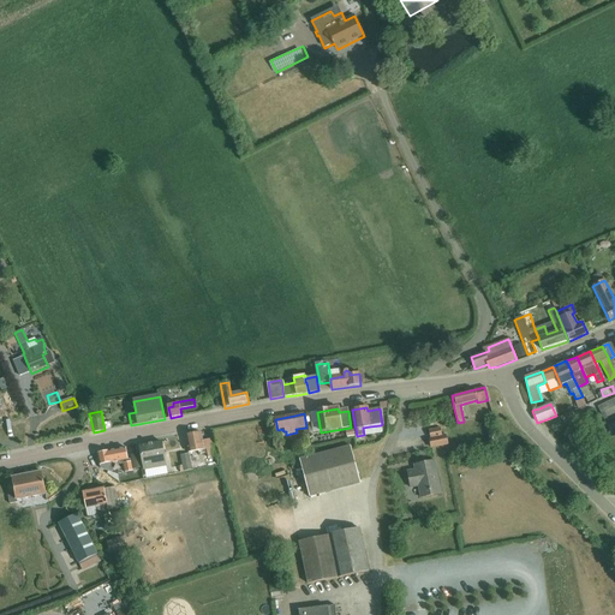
[(442,437),(440,429),(429,430),(430,439),(431,439),(431,440),(429,440),(431,448),(447,445),(446,436),(442,437)]
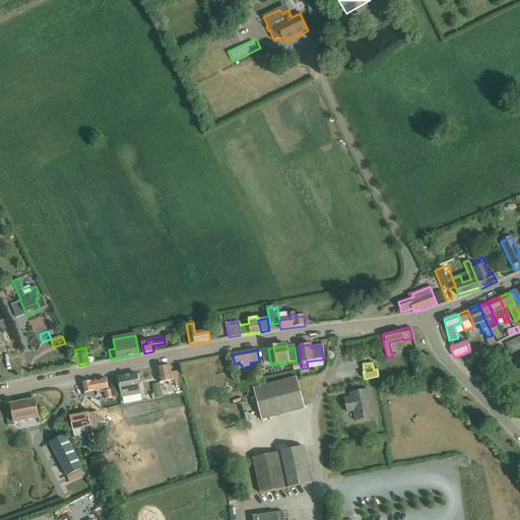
[(175,384),(176,387),(182,386),(179,372),(171,373),(170,366),(156,369),(159,383),(168,382),(168,384),(169,384),(169,385),(175,384)]
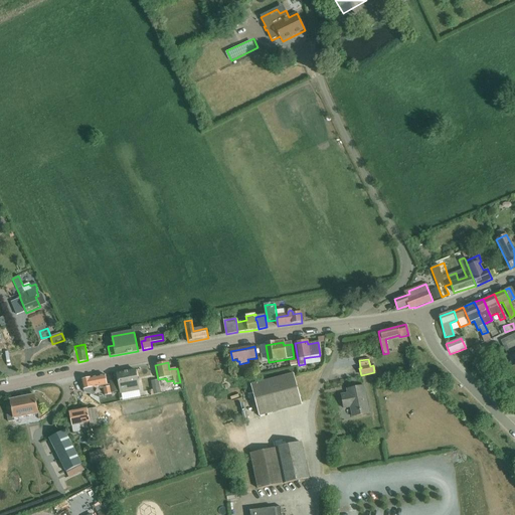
[(117,374),(120,393),(139,390),(135,370),(117,374)]
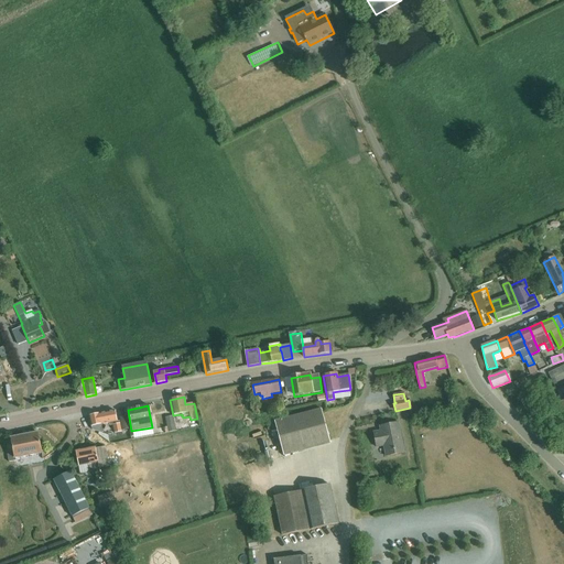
[(274,422),(283,454),(329,441),(322,410),(274,422)]
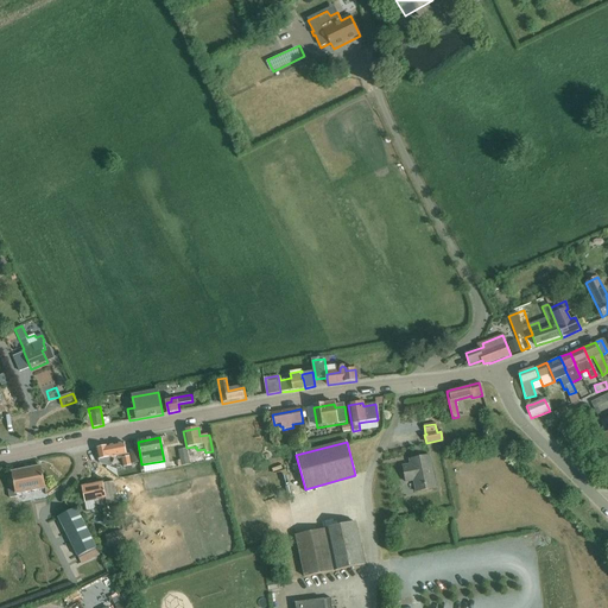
[(109,458),(127,455),(125,444),(96,450),(100,464),(111,467),(109,458)]
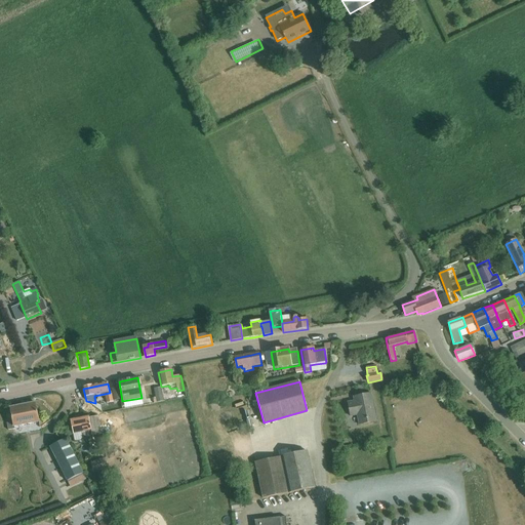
[(112,389),(114,401),(120,400),(118,388),(112,389)]
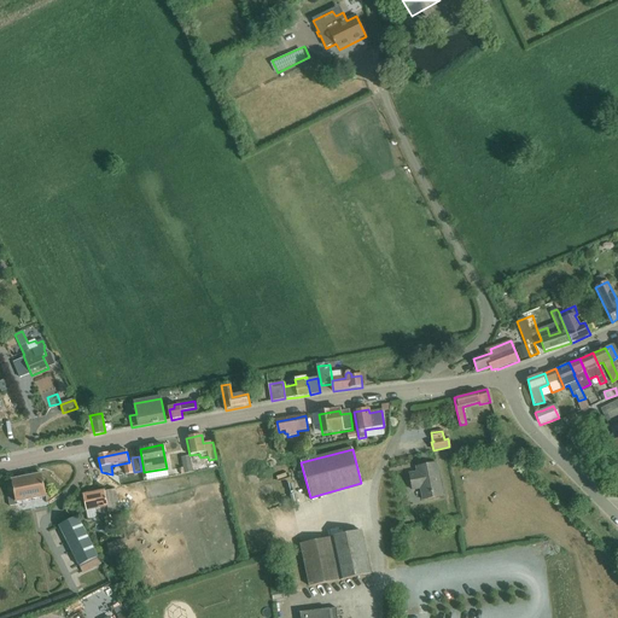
[(185,474),(193,473),(190,456),(181,458),(185,474)]
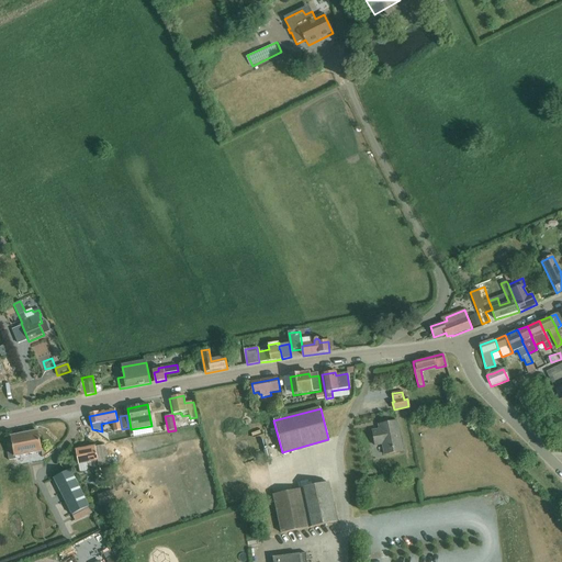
[(379,425),(379,429),(372,431),(375,447),(382,445),(384,456),(403,451),(397,422),(379,425)]
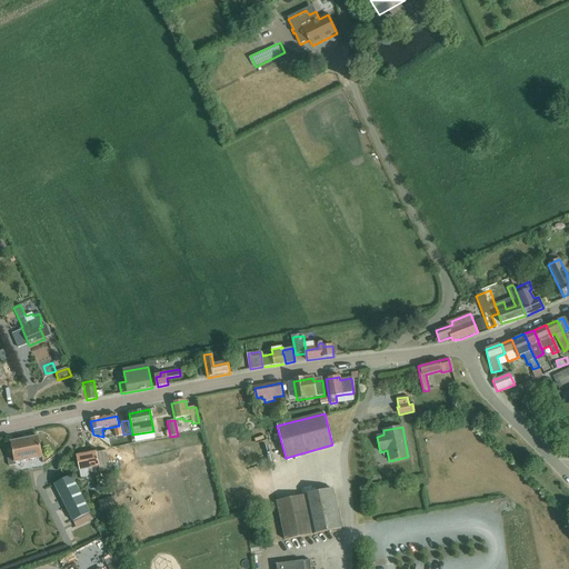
[(113,429),(116,438),(123,436),(121,428),(113,429)]
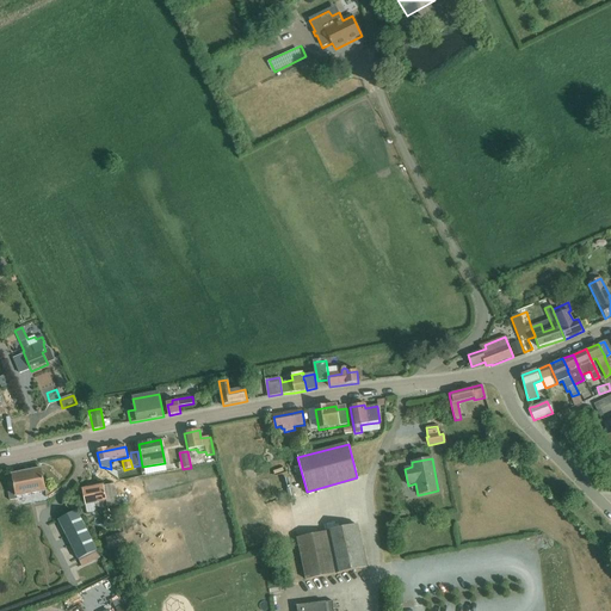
[(17,498),(45,492),(41,470),(12,475),(14,489),(7,491),(10,501),(17,500),(17,498)]
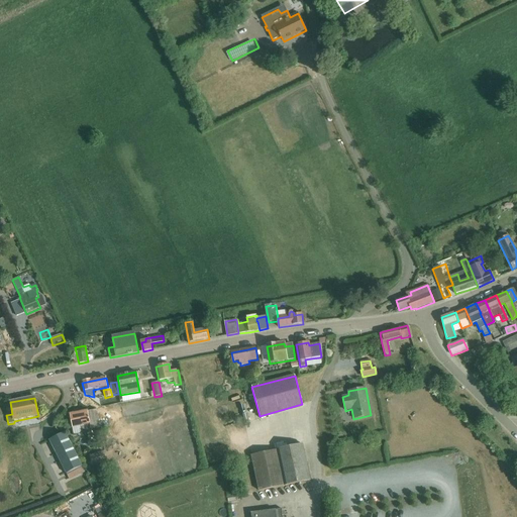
[(86,412),(71,415),(73,428),(74,435),(82,434),(92,432),(91,429),(100,427),(97,411),(86,412)]
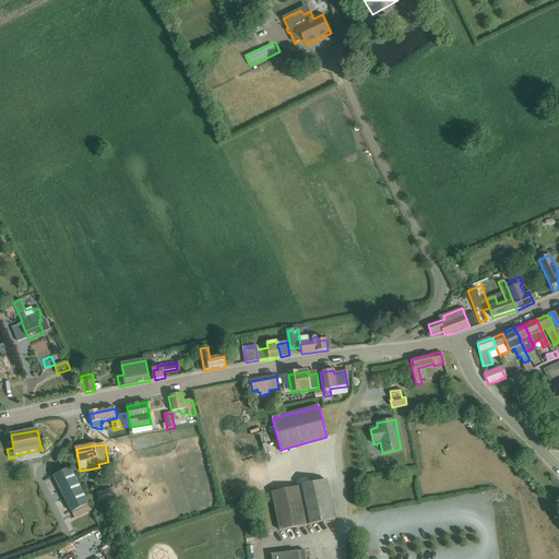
[(54,476),(74,519),(92,510),(70,467),(54,476)]
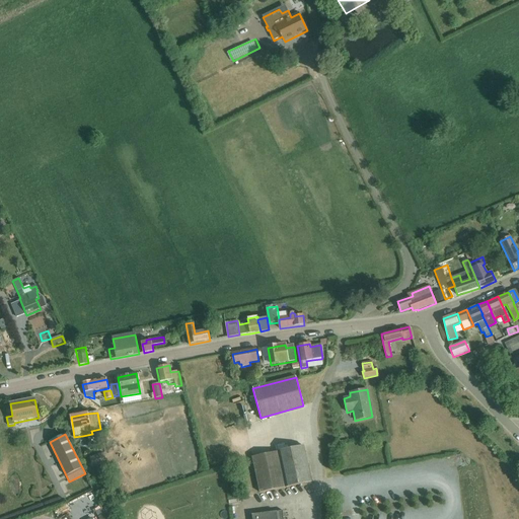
[(311,483),(303,447),(251,457),(260,493),(311,483)]
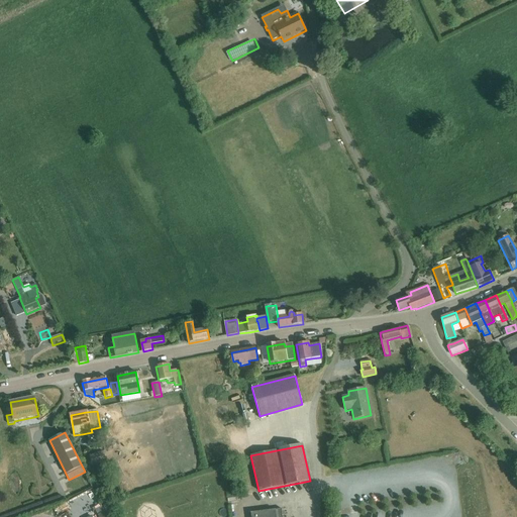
[(89,455),(92,466),(106,461),(103,452),(89,455)]
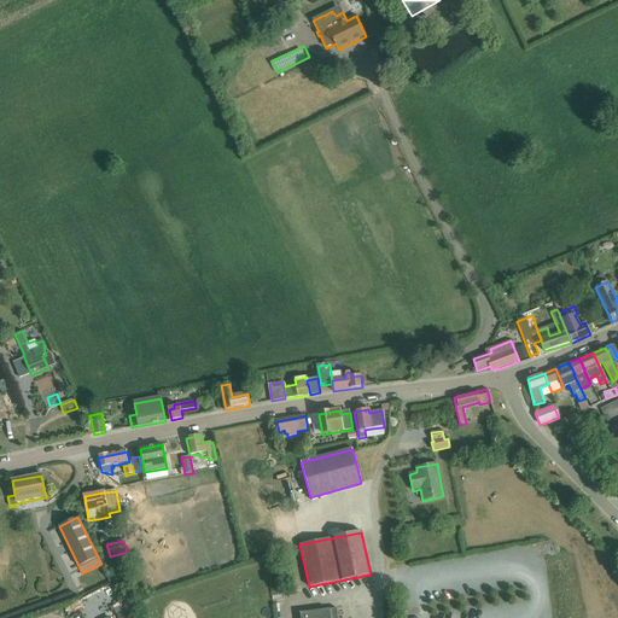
[(115,584),(86,595),(91,610),(120,600),(115,584)]
